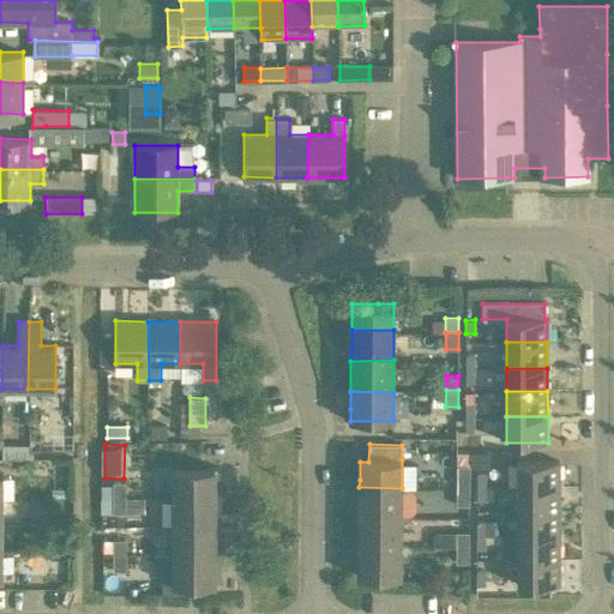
[(518,486),(560,486),(560,462),(518,462),(518,486)]
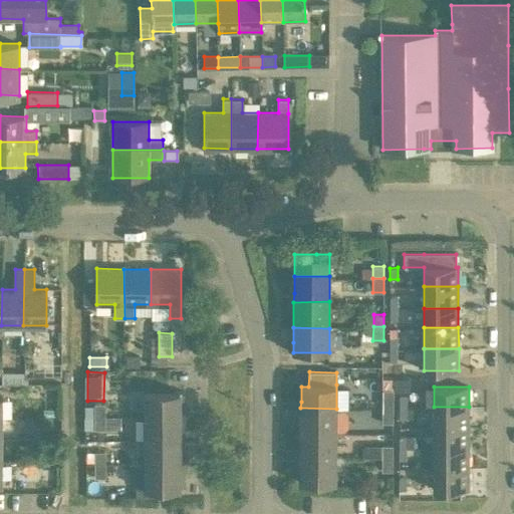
[(381,391),(381,409),(393,410),(394,391),(381,391)]
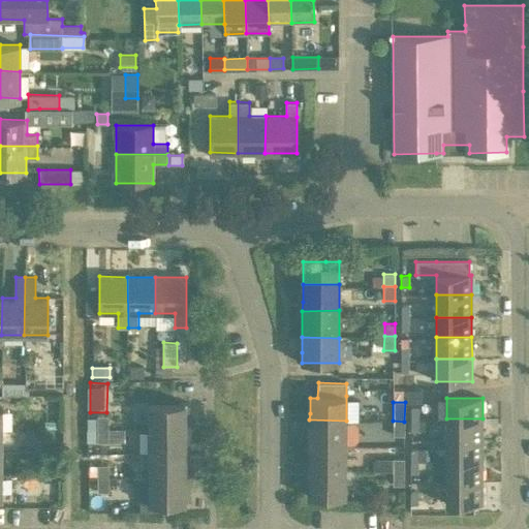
[(148,404),(148,428),(186,429),(186,404),(148,404)]
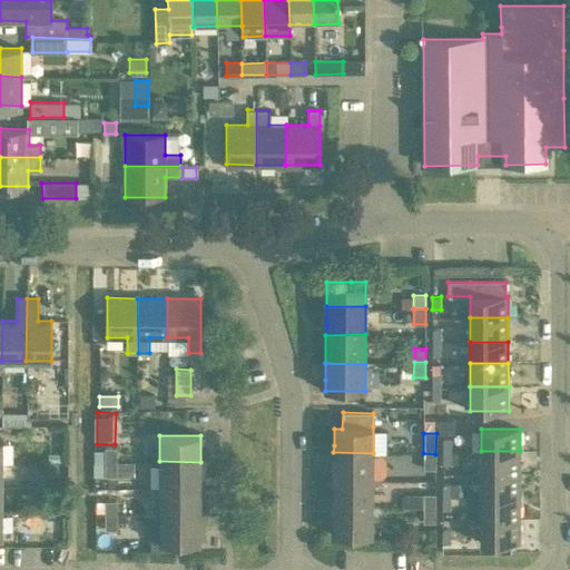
[(442,439),(442,452),(451,452),(451,439),(442,439)]
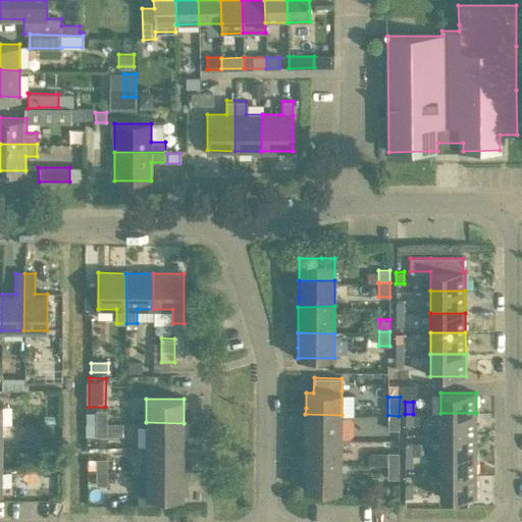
[(96,410),(96,423),(106,423),(106,411),(96,410)]
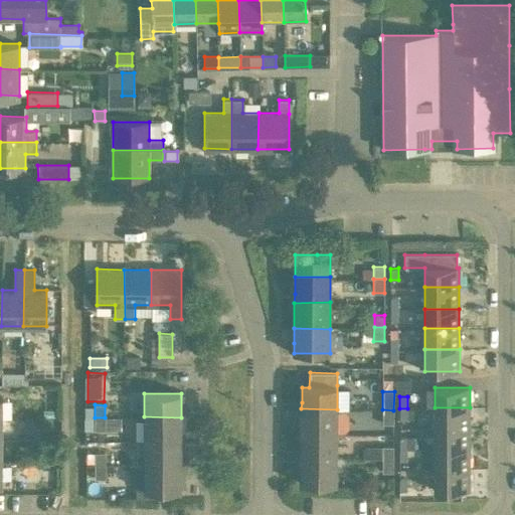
[(355,421),(372,424),(375,411),(358,407),(355,421)]
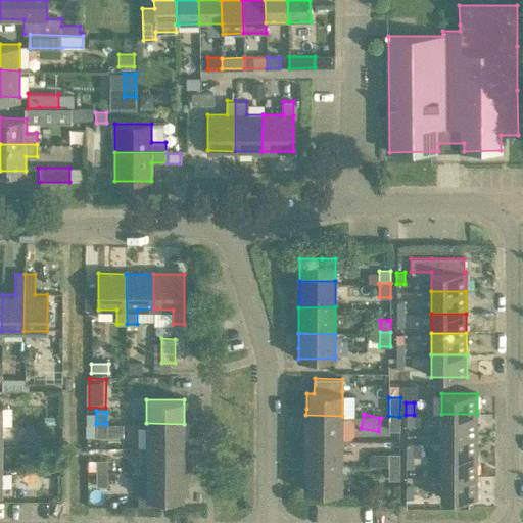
[(441,414),(441,434),(476,434),(477,414),(441,414)]
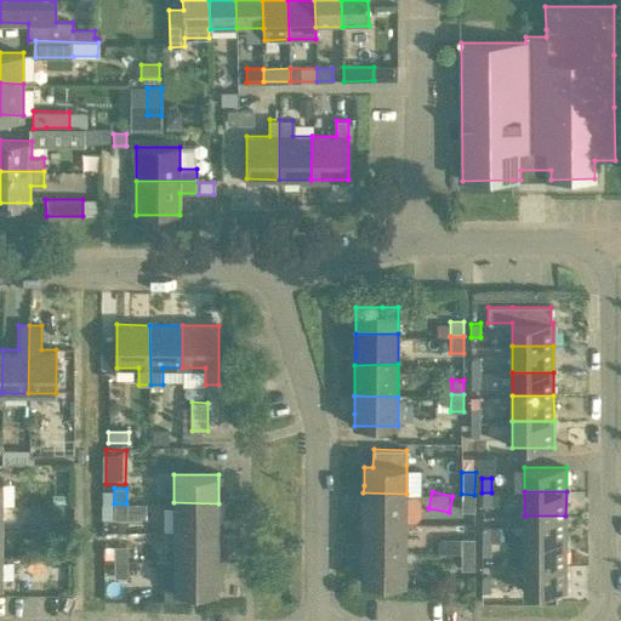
[(363,493),(363,523),(406,523),(406,494),(363,493)]
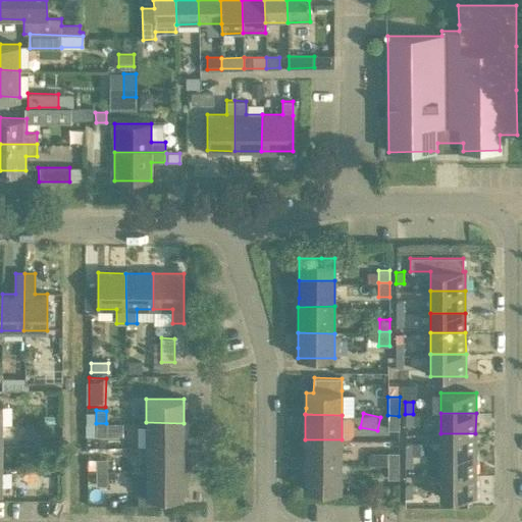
[(413,414),(405,414),(405,426),(413,426),(413,414)]
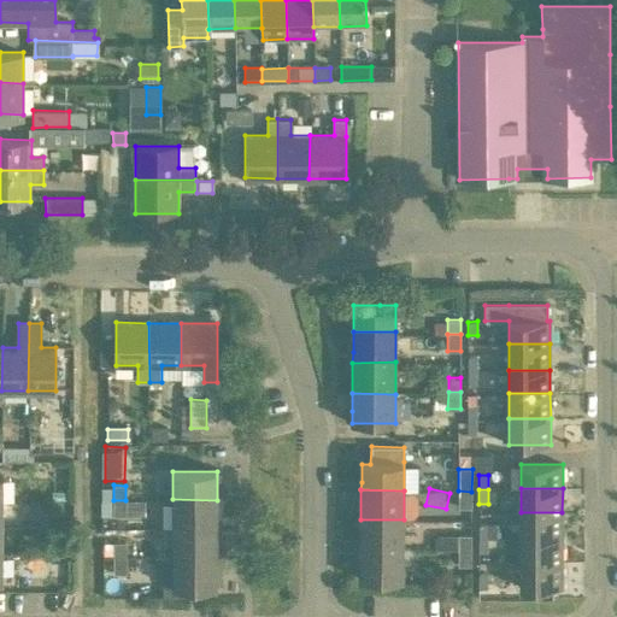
[(471,507),(471,492),(458,491),(458,507),(471,507)]
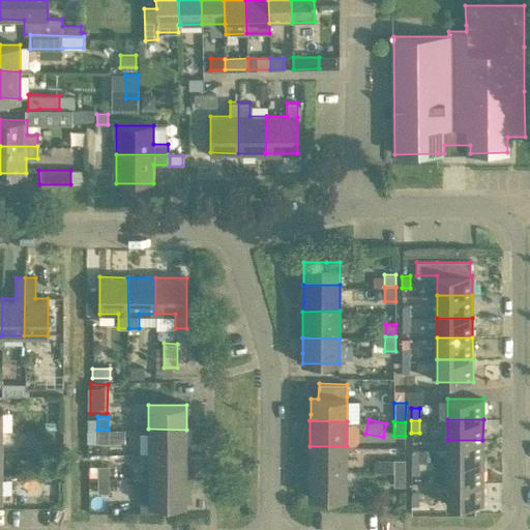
[(148,454),(186,454),(186,430),(148,429),(148,454)]
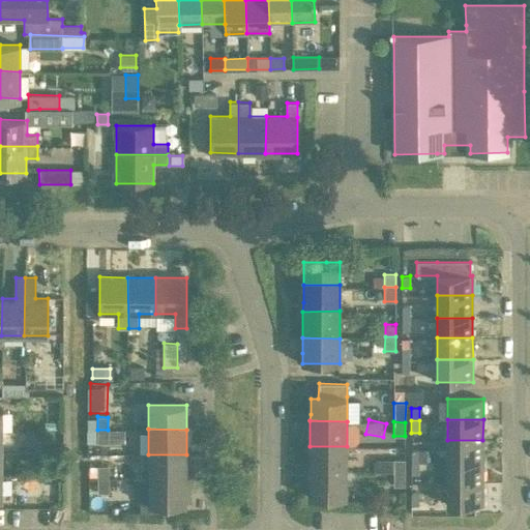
[(109,443),(108,430),(97,430),(97,443),(109,443)]
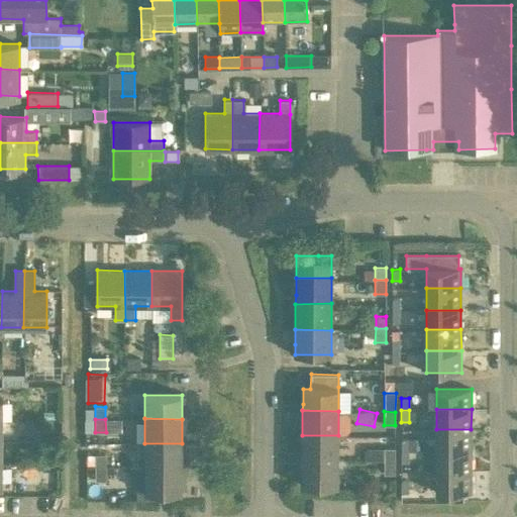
[(436,429),(436,449),(471,449),(471,429),(436,429)]
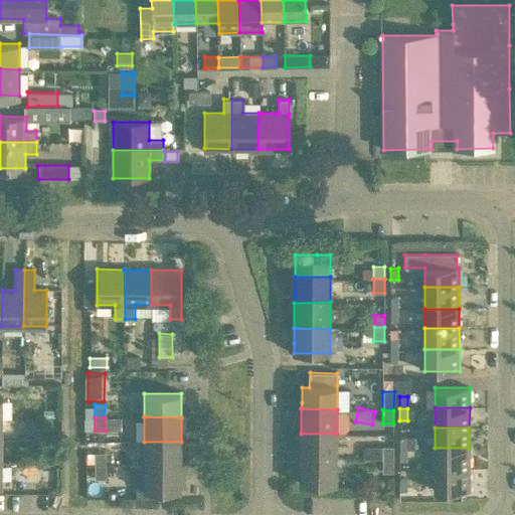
[(301,451),(301,457),(337,458),(337,434),(301,434),(301,451)]
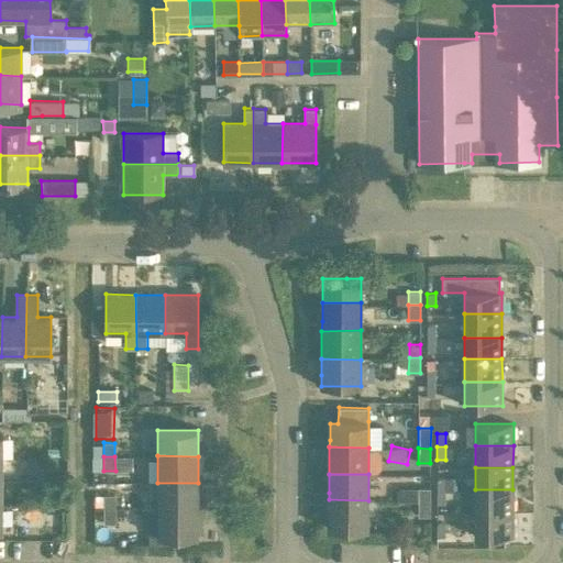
[(437,478),(437,492),(445,493),(445,492),(453,490),(453,478),(437,478)]
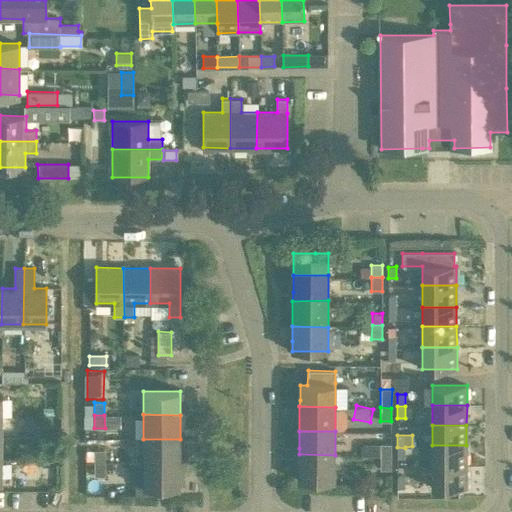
[(143,439),(143,461),(179,462),(180,439),(143,439)]
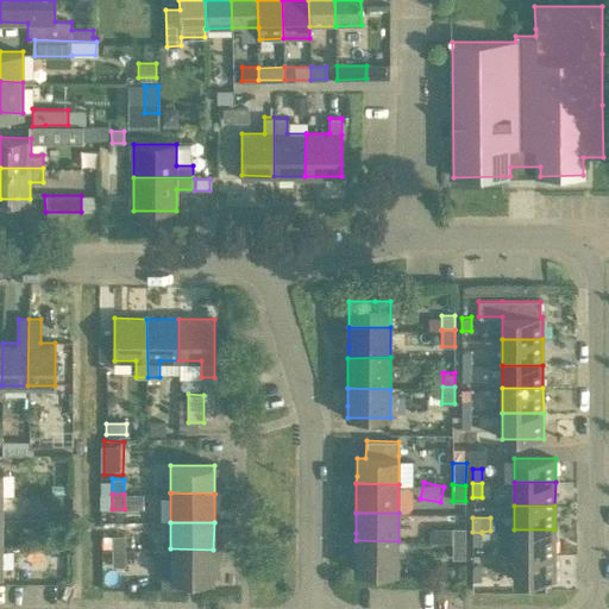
[(432,528),(428,531),(428,540),(452,540),(465,540),(465,528),(432,528)]
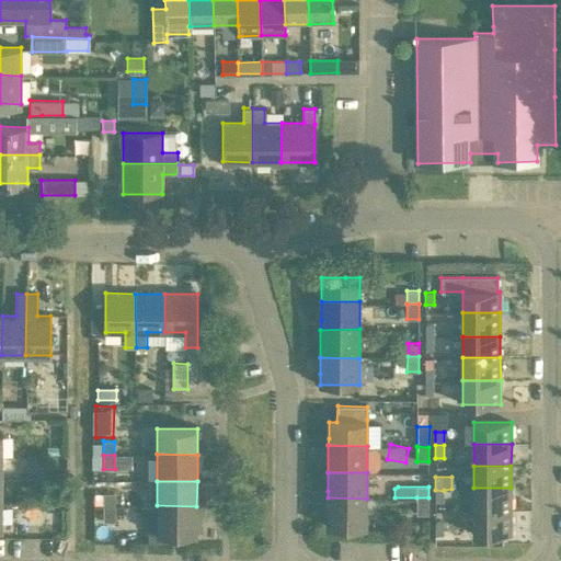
[(473,488),(473,510),(511,510),(511,488),(473,488)]
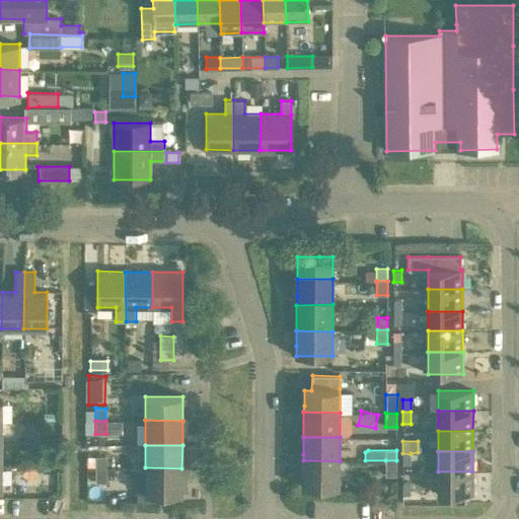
[(402,465),(411,464),(411,454),(402,453),(402,465)]
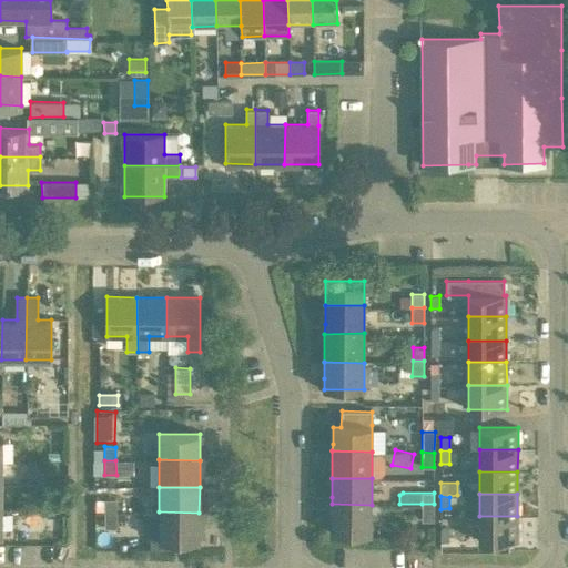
[(104,499),(104,514),(117,514),(117,499),(104,499)]
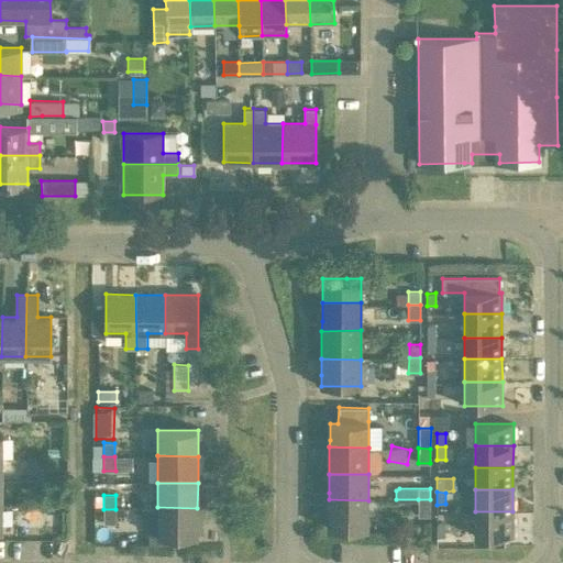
[(368,500),(329,499),(329,510),(328,530),(367,531),(368,500)]
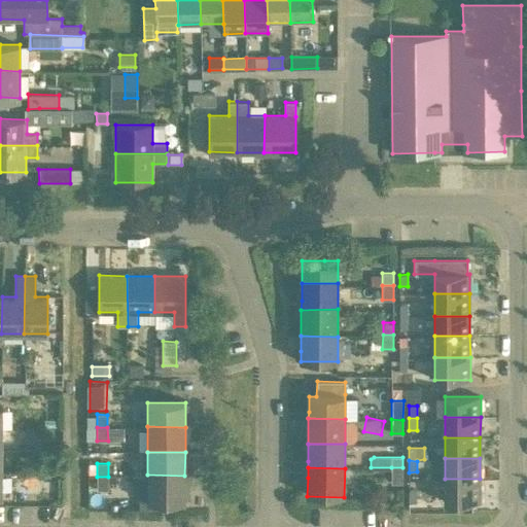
[(402,484),(402,467),(391,467),(391,484),(402,484)]
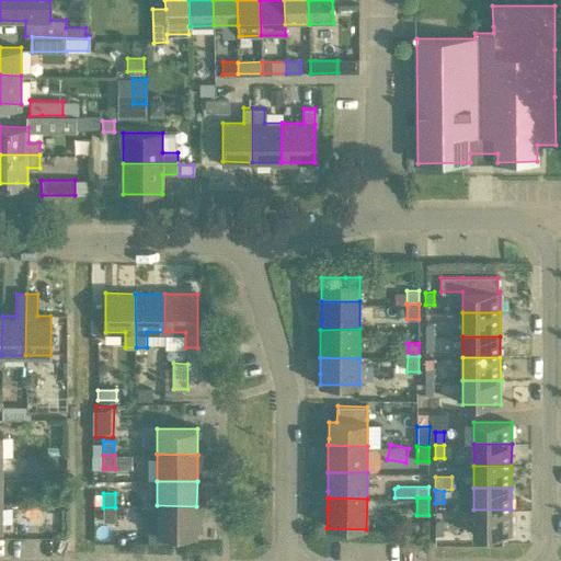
[(196,535),(196,506),(157,505),(157,535),(196,535)]
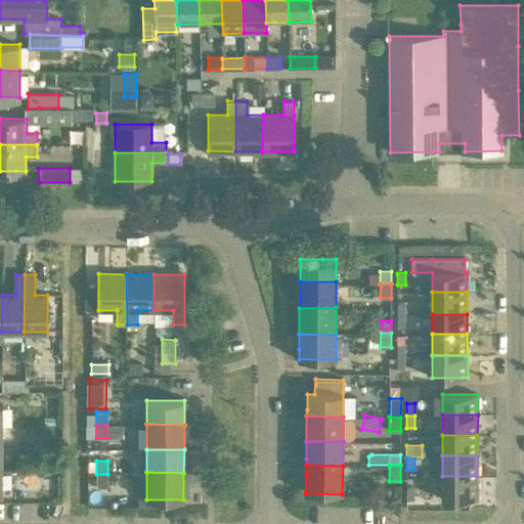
[(96,487),(107,487),(107,474),(96,474),(96,487)]
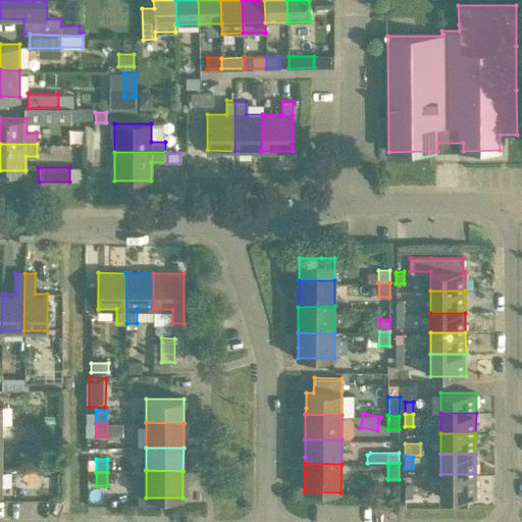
[(475,474),(440,474),(439,498),(475,499),(475,474)]
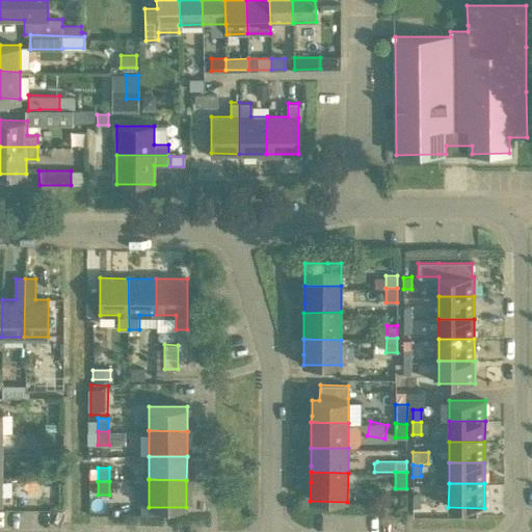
[(421,495),(411,496),(413,508),(420,508),(421,495)]
